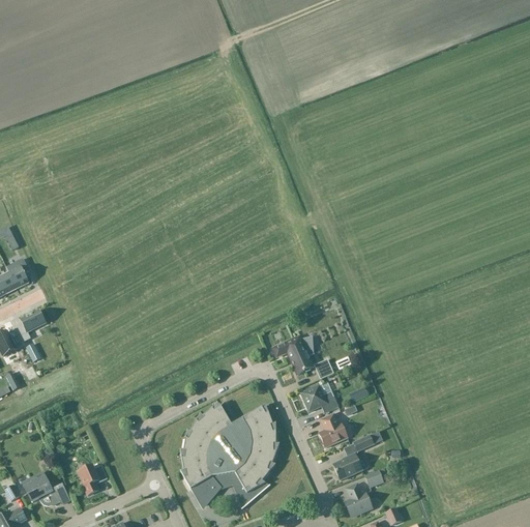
[(19,246),(12,235),(7,238),(12,249),(19,246)]
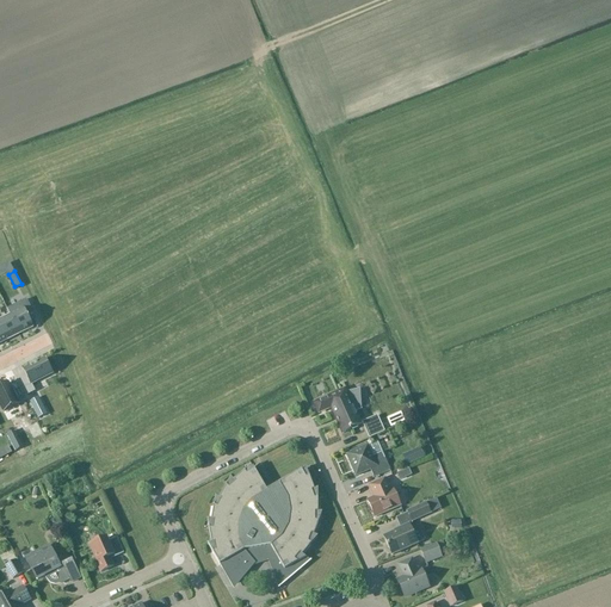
[(26,296),(7,305),(11,311),(20,330),(34,324),(28,313),(34,310),(26,296)]
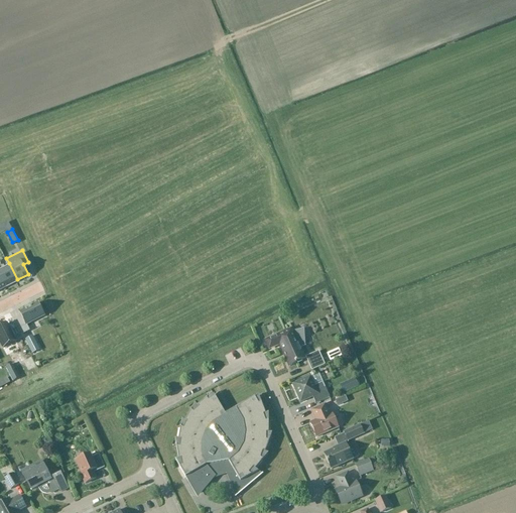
[(17,279),(9,263),(0,267),(0,273),(6,285),(17,279)]
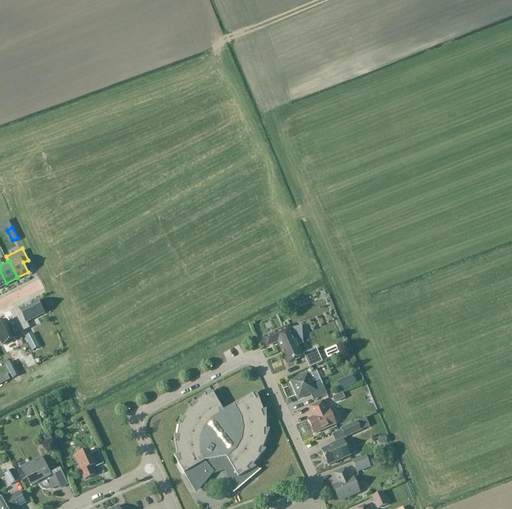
[(22,314),(17,316),(23,329),(29,326),(26,320),(44,311),(37,298),(19,308),(22,314)]
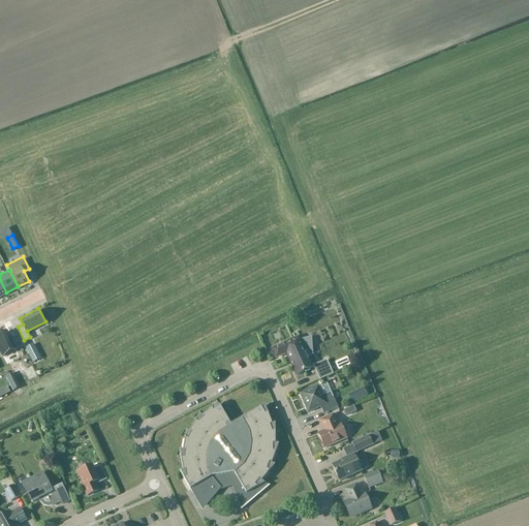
[(0,347),(3,354),(17,347),(7,330),(0,332),(0,347)]
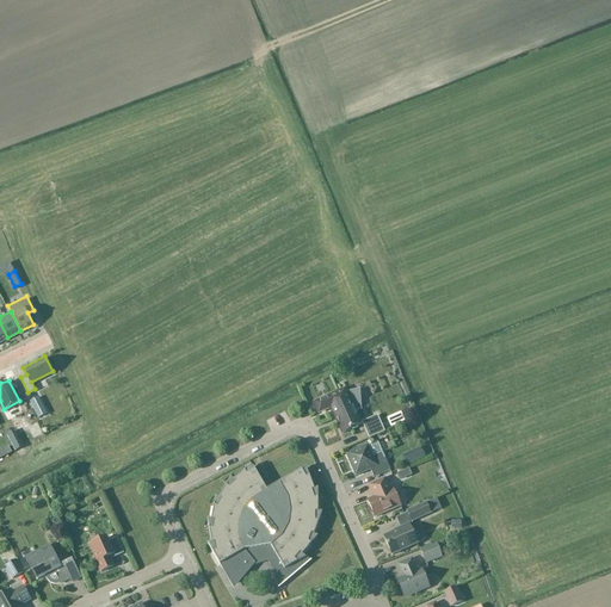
[(319,410),(325,408),(331,404),(344,432),(352,427),(352,426),(360,422),(356,409),(362,407),(360,389),(346,390),(345,388),(315,401),(319,410)]
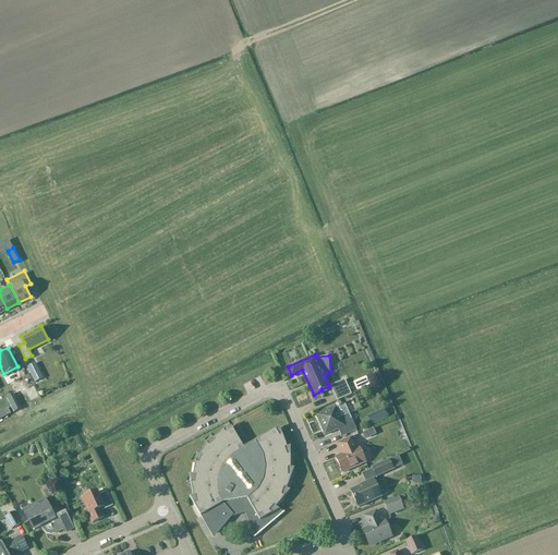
[(35,361),(27,365),(31,371),(38,366),(35,361)]
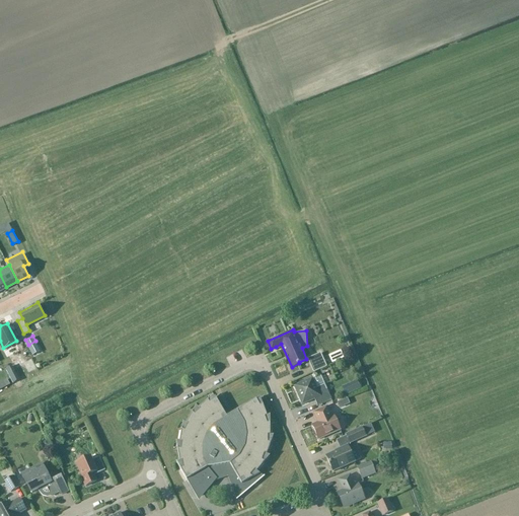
[(314,370),(327,364),(321,351),(308,357),(314,370)]
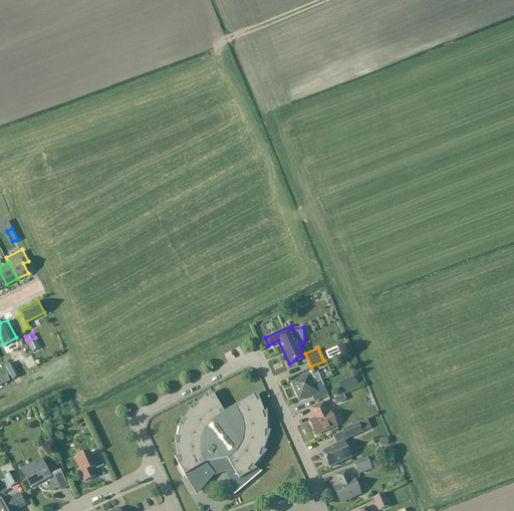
[(328,395),(324,385),(317,369),(314,371),(314,370),(311,371),(312,372),(292,380),(300,399),(311,394),(314,401),(328,395)]
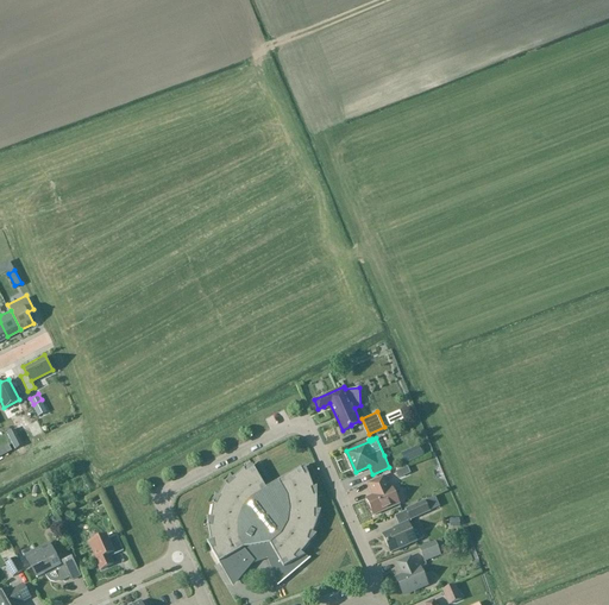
[(419,443),(401,452),(406,461),(424,453),(419,443)]
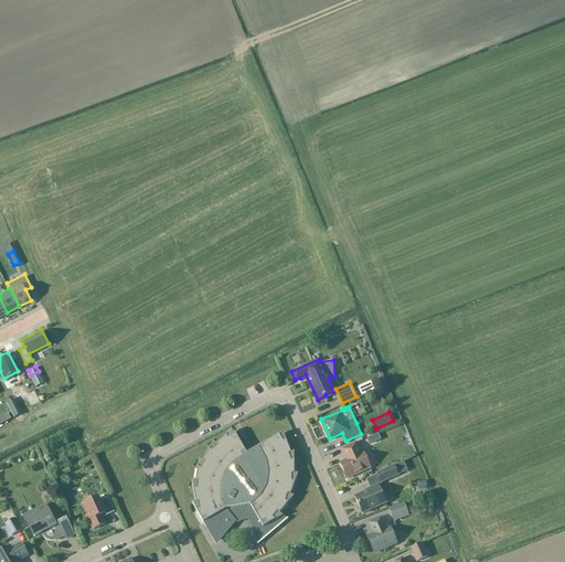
[(288,500),(296,480),(295,480),(295,458),(294,458),(286,438),(285,438),(281,432),(247,452),(235,431),(227,435),(227,434),(211,447),(210,447),(199,466),(194,487),(193,487),(198,508),(196,509),(203,520),(205,519),(216,539),(234,518),(247,512),(258,541),(257,542),(258,542),(288,517),(287,517),(280,511),(289,501),(288,500)]
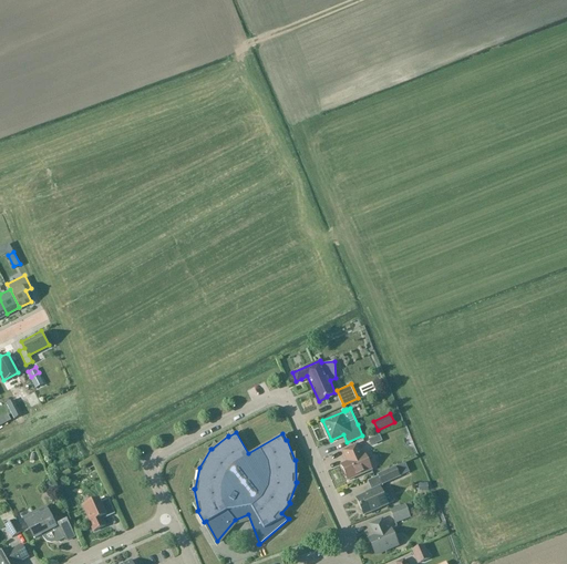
[(348,460),(341,463),(348,479),(371,468),(364,452),(362,453),(358,442),(342,449),(348,460)]
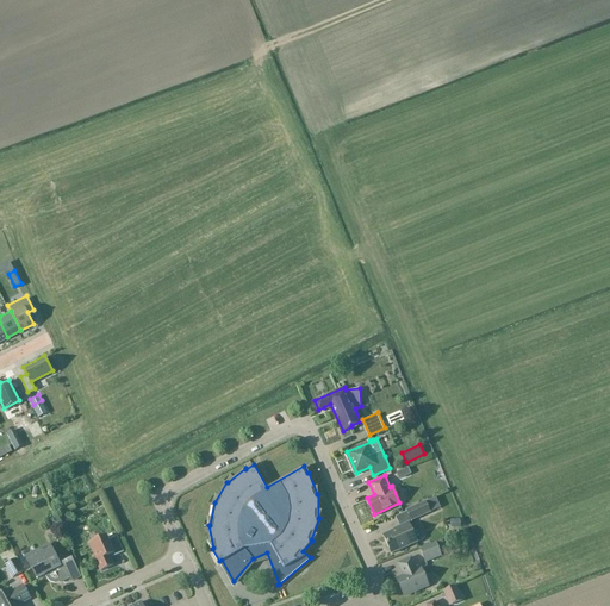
[(440,505),(436,497),(425,500),(406,508),(411,519),(430,511),(429,508),(440,505)]
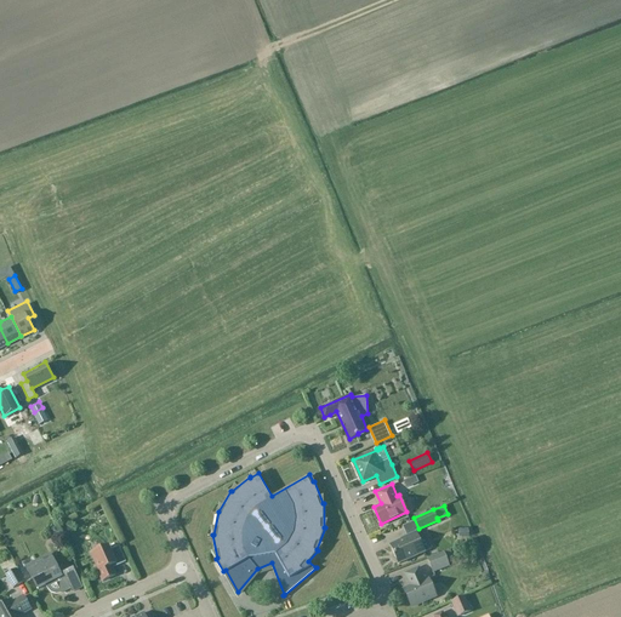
[(75,529),(68,521),(62,529),(70,536),(75,529)]
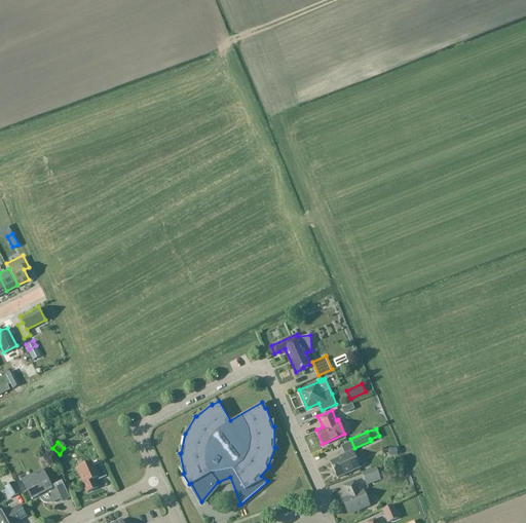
[(342,455),(331,460),(338,477),(360,467),(360,465),(366,462),(361,452),(354,454),(352,450),(342,454),(342,455)]
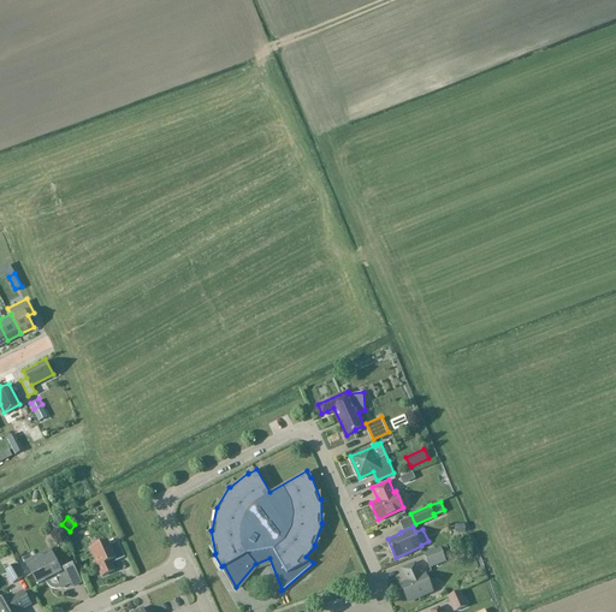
[(107,540),(92,547),(99,564),(98,564),(102,575),(114,569),(112,562),(125,556),(118,540),(110,544),(107,540)]
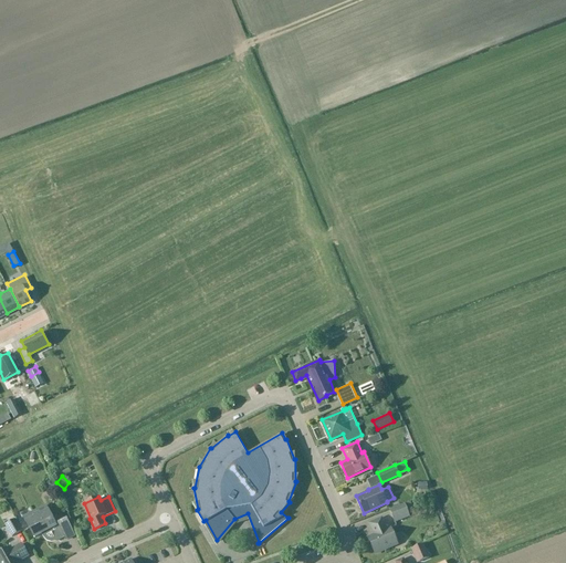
[(404,502),(389,508),(395,520),(409,514),(404,502)]
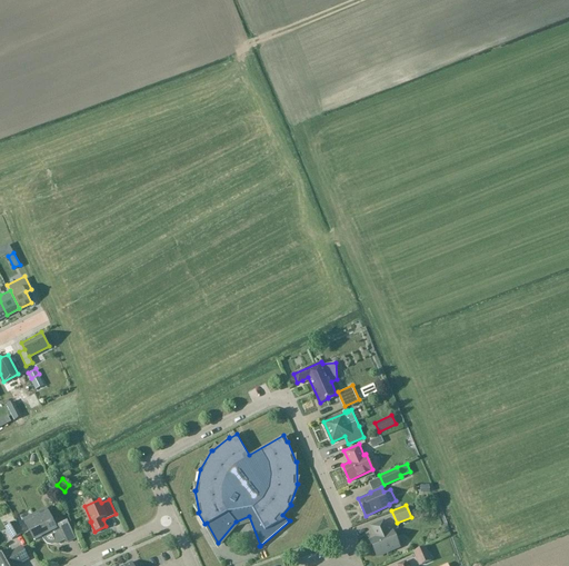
[(30,525),(29,528),(35,538),(45,534),(47,537),(49,539),(52,540),(55,539),(57,538),(58,542),(66,537),(67,540),(76,536),(67,522),(56,527),(45,507),(26,517),(30,525)]
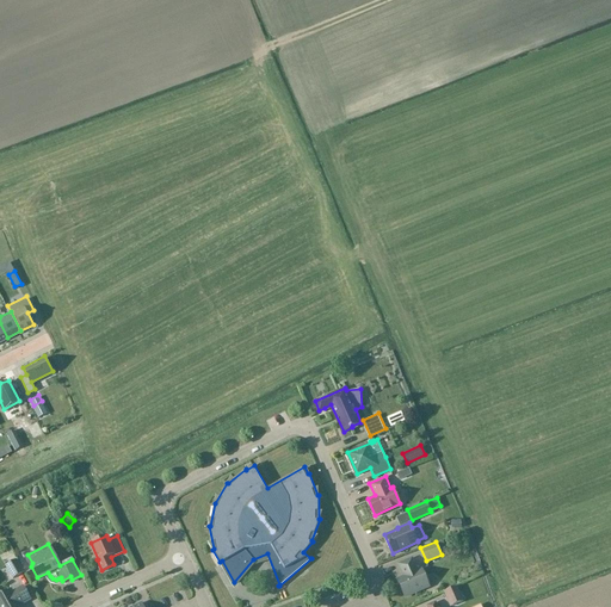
[(403,575),(396,577),(405,595),(429,584),(421,567),(417,569),(412,557),(399,563),(403,575)]
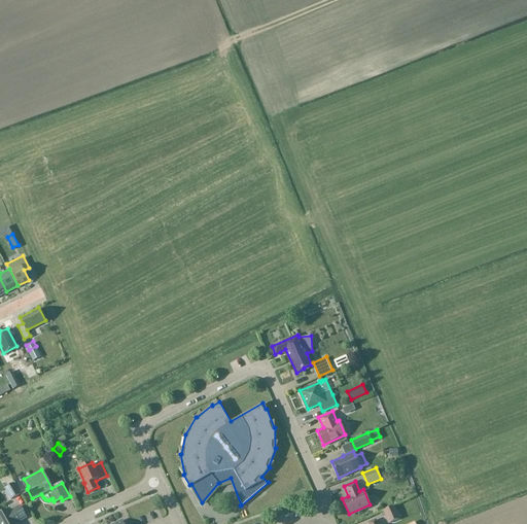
[(11,497),(21,492),(14,482),(5,487),(11,497)]
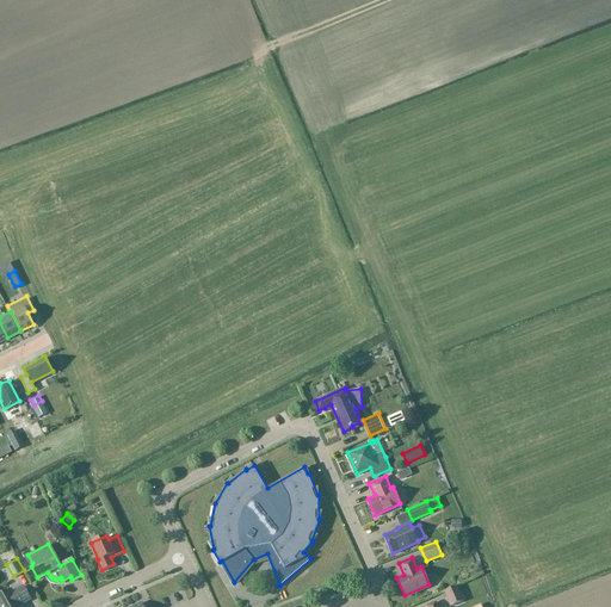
[(0,594),(0,606),(22,606),(19,604),(31,598),(24,584),(12,590),(11,588),(0,594)]
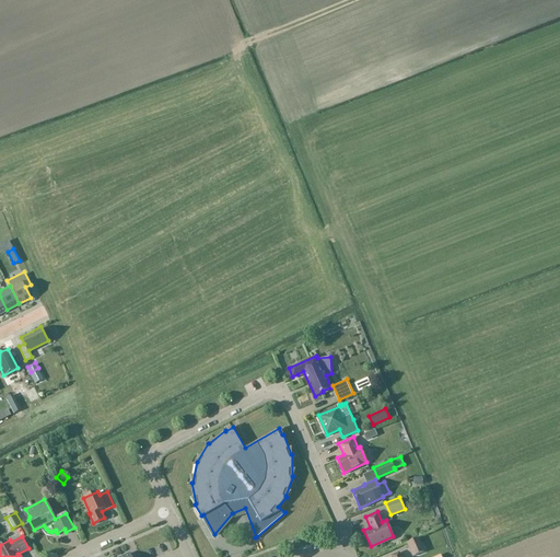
[(419,536),(407,542),(413,555),(424,549),(419,536)]
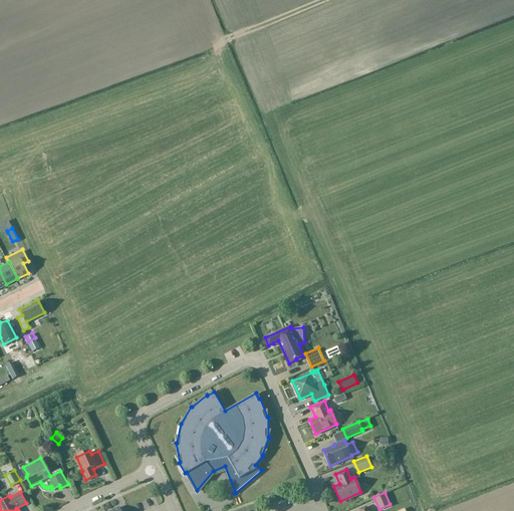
All buildings are outlined.
